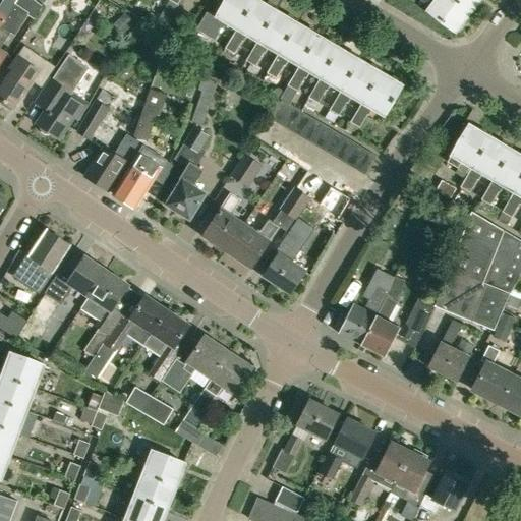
[(36,15),(37,16),(43,7),(33,0),(17,0),(14,5),(0,26),(0,62),(6,54),(0,50),(0,47),(8,35),(13,38),(26,16),(33,20),(36,15)]
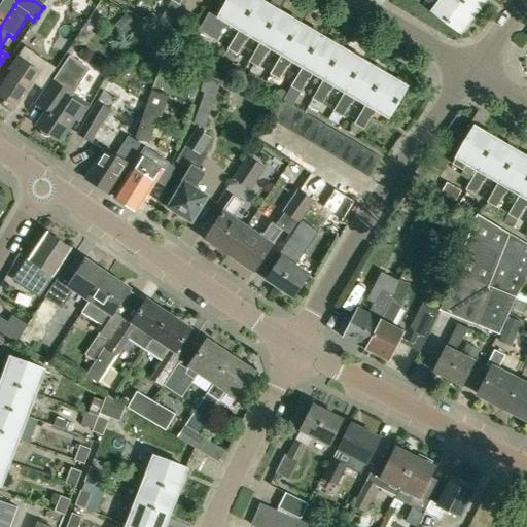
[(0,27),(14,5),(5,0),(2,0),(0,3),(0,27)]
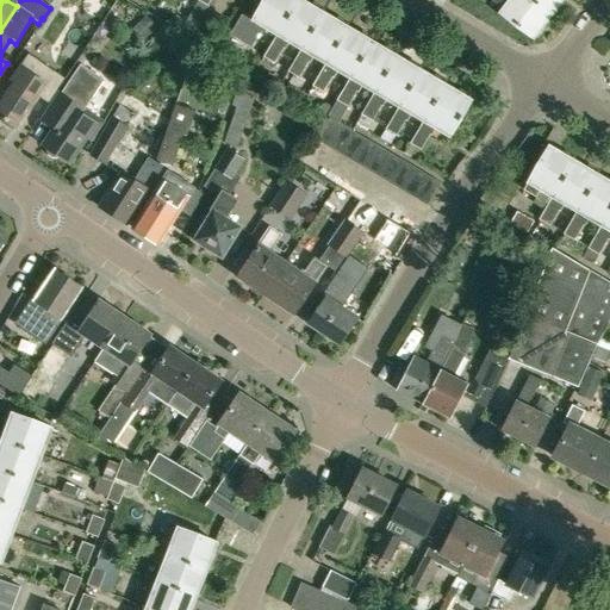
[(278,33),(297,0),(263,0),(254,18),(243,12),(224,44),(235,50),(241,41),(251,47),(259,33),(260,35),(265,26),(278,33)]
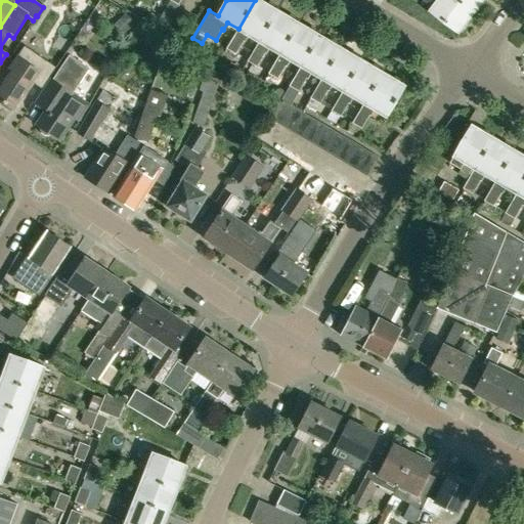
[(259,41),(277,11),(257,0),(255,0),(238,29),(221,57),(231,62),(244,41),(245,42),(249,35),(259,41)]
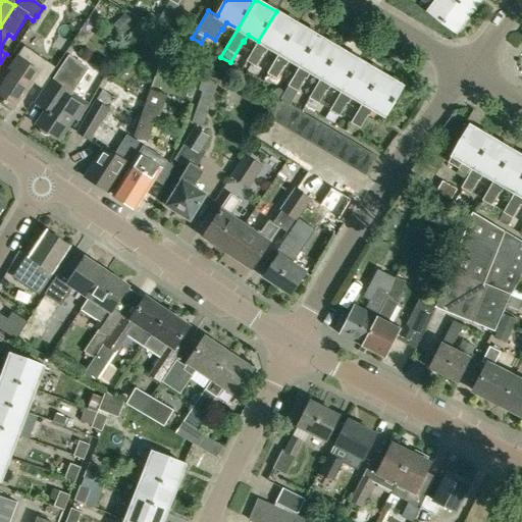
[(456,32),(470,12),(453,0),(435,0),(427,11),(456,32)]
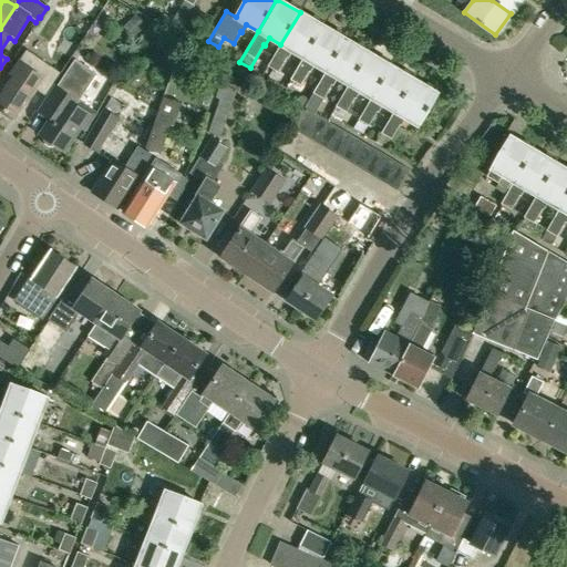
[(492,0),(511,13),(521,0),(492,0)]
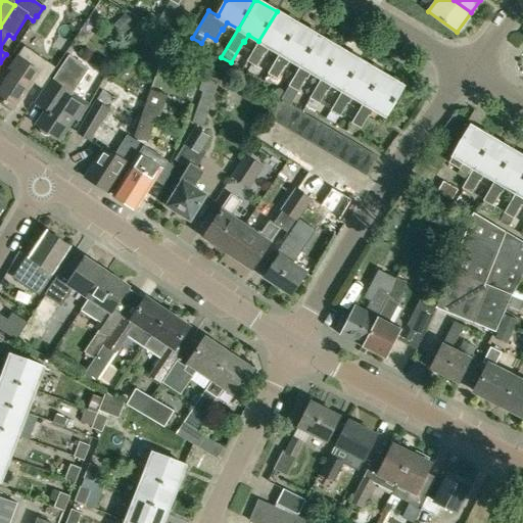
[(172,17),(162,11),(157,19),(167,26),(172,17)]
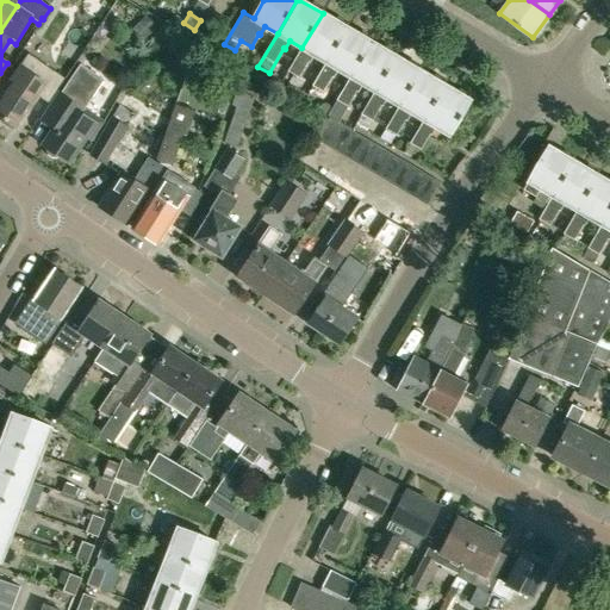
[(327,62),(347,27),(323,13),(302,48),(282,81),(293,87),(307,62),(310,63),(313,55),(327,62)]
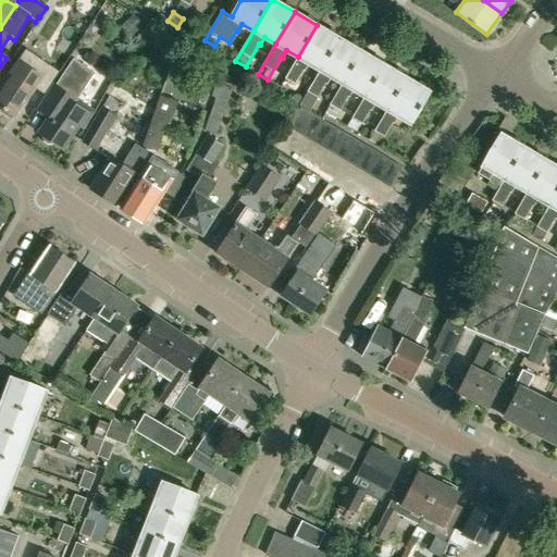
[(132,37),(145,24),(134,14),(121,26),(132,37)]
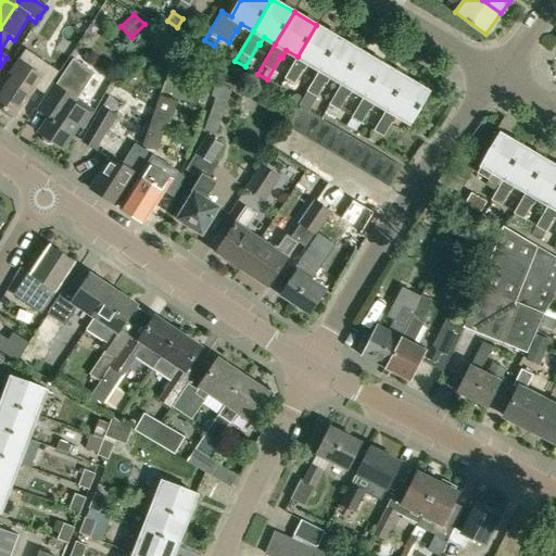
[(338,38),(320,28),(316,25),(298,57),(285,78),(294,85),(303,71),(304,72),(308,64),(319,71),(338,38)]
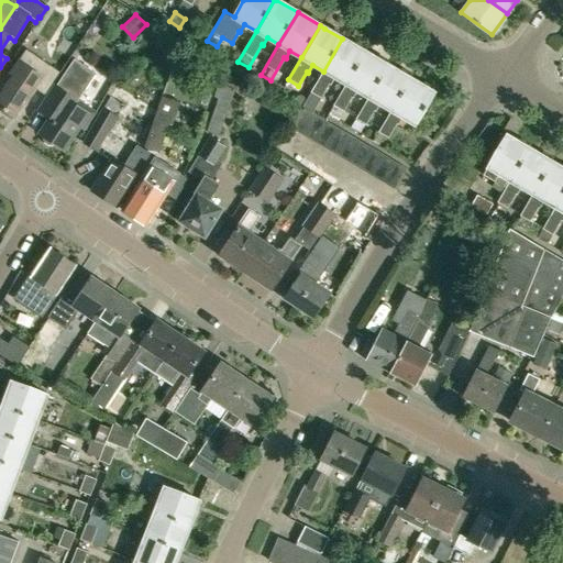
[(302,107),(304,107),(312,112),(321,98),(329,85),(330,85),(334,78),(345,85),(366,53),(342,39),(323,72),(302,107)]
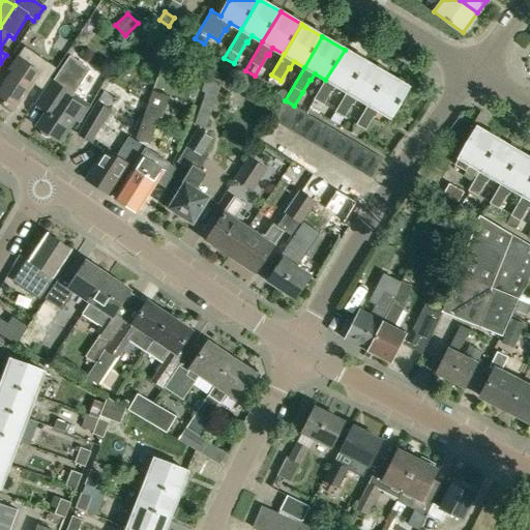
[(57,68),(25,46),(9,68),(12,70),(6,80),(0,88),(0,100),(4,104),(2,105),(10,111),(12,109),(15,110),(32,84),(42,90),(57,68)]
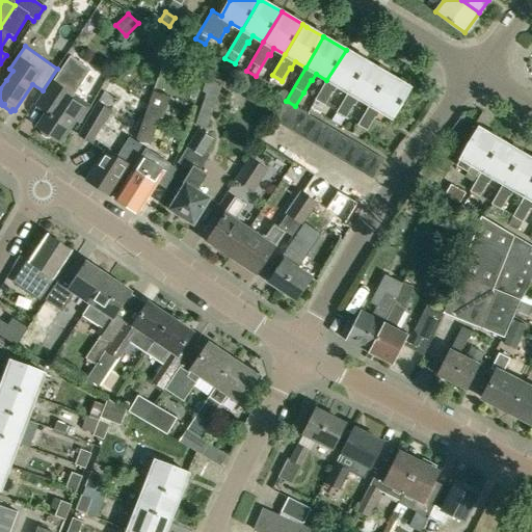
[(348,92),(367,62),(346,50),(326,80),(310,107),(320,113),(324,106),(333,92),(334,94),(338,86),(348,92)]
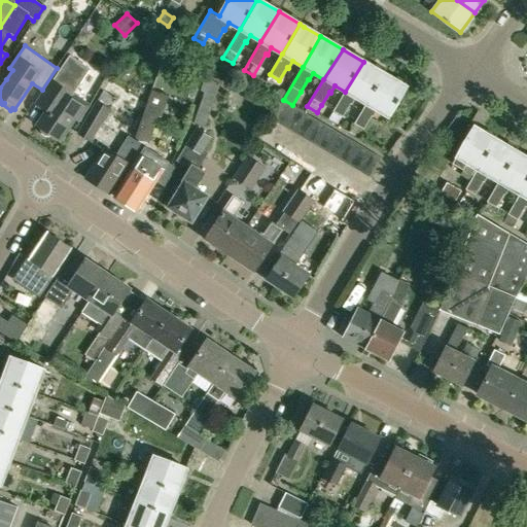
[(90,69),(69,55),(41,97),(51,103),(37,126),(40,127),(40,131),(42,134),(44,136),(48,136),(51,135),(60,140),(79,110),(80,108),(80,105),(78,103),(70,98),(90,69)]
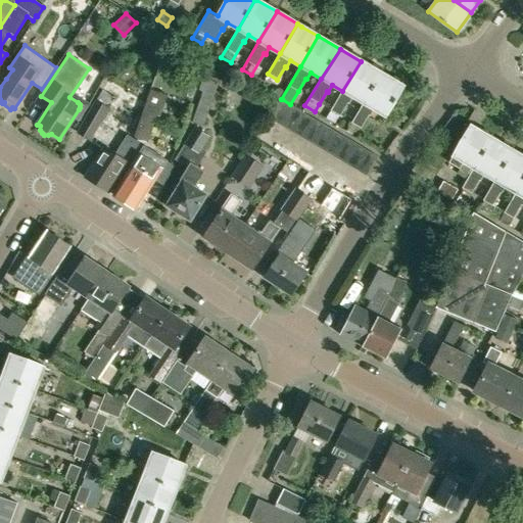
[(364,103),(382,74),(361,61),(342,91),(326,119),(335,124),(340,115),(347,103),(348,104),(352,97),(364,103)]
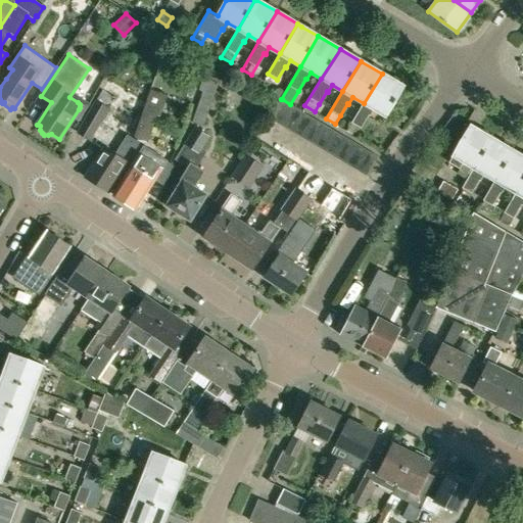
[(347,130),(357,135),(369,115),(370,115),(374,109),(386,116),(403,86),(382,74),(364,103),(347,130)]
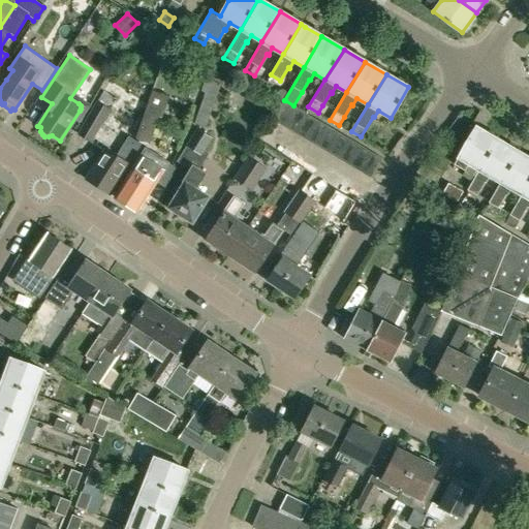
[(198,125),(206,128),(220,85),(205,79),(205,80),(200,91),(205,92),(193,124),(198,125)]
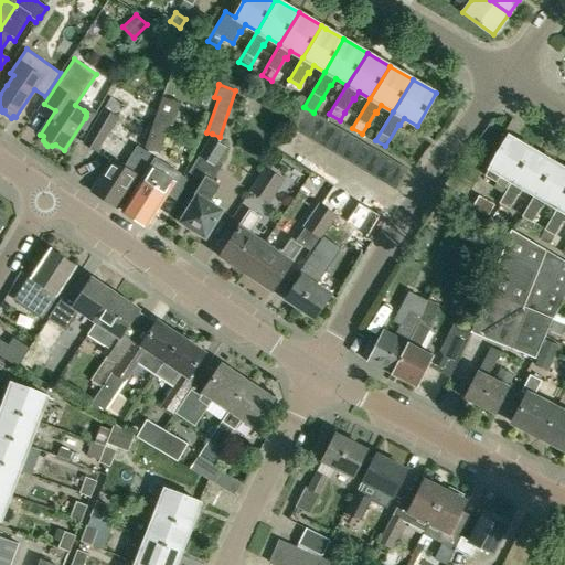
[(295,95),(285,89),(280,96),(290,102),(295,95)]
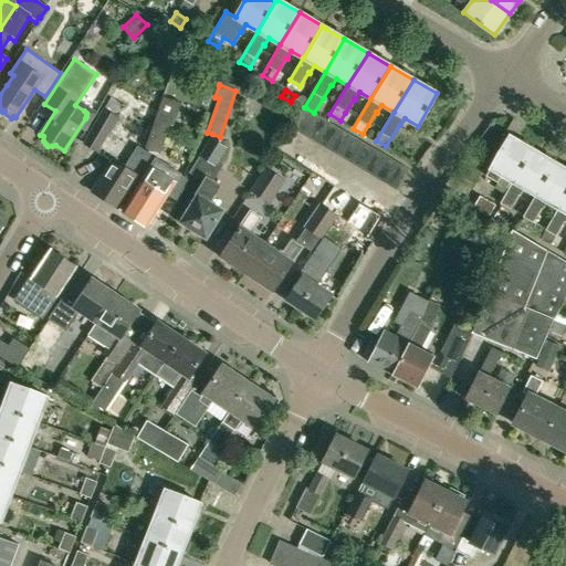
[(111,97),(84,144),(97,152),(124,105),(111,97)]
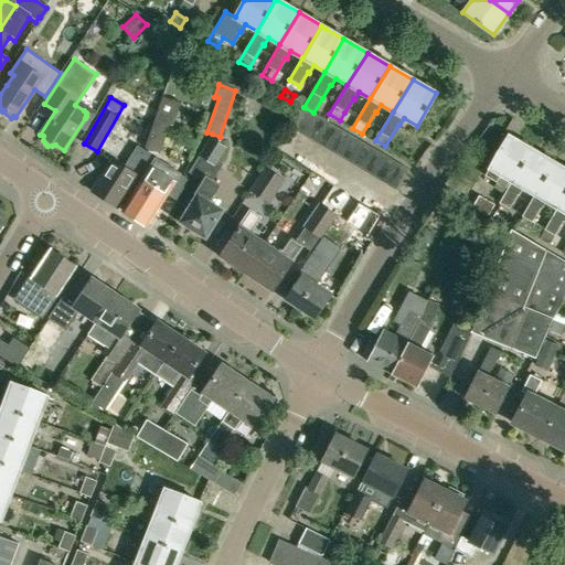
[(185,104),(168,97),(149,149),(167,156),(185,104)]
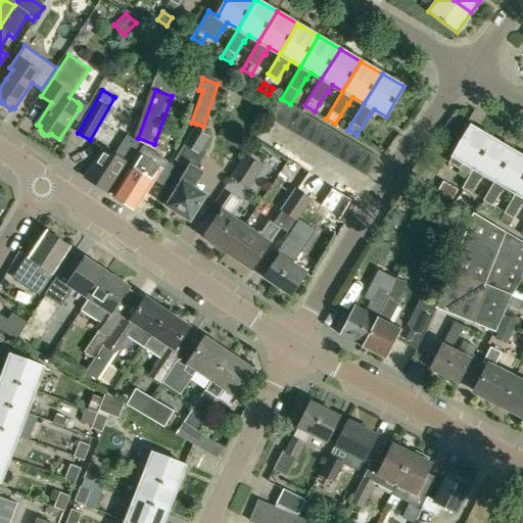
[(282,99),(271,119),(279,124),(282,125),(293,106),(290,104),(282,99)]
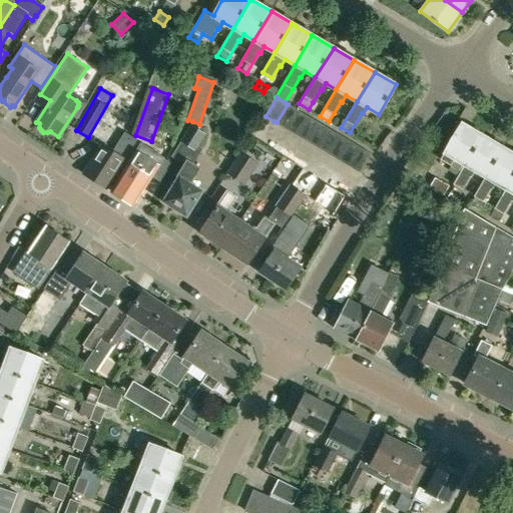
[(288,104),(277,122),(283,126),(288,129),(299,110),(296,109),(294,107),(288,104)]
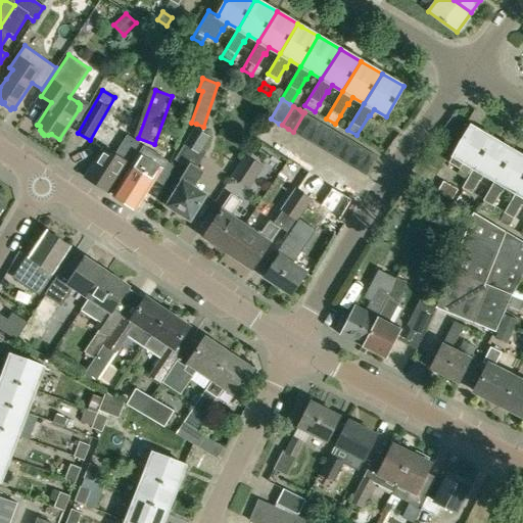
[(304,112),(293,132),(296,134),(303,138),(315,119),(307,114),(304,112)]
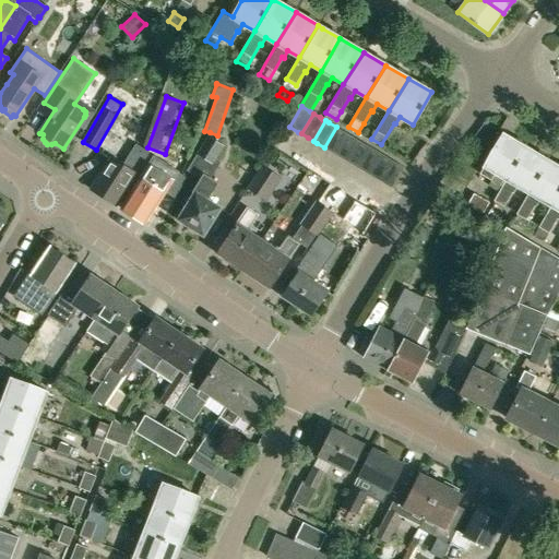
[(336,127),(324,147),(336,154),(347,134),(347,133),(339,128),(336,127)]
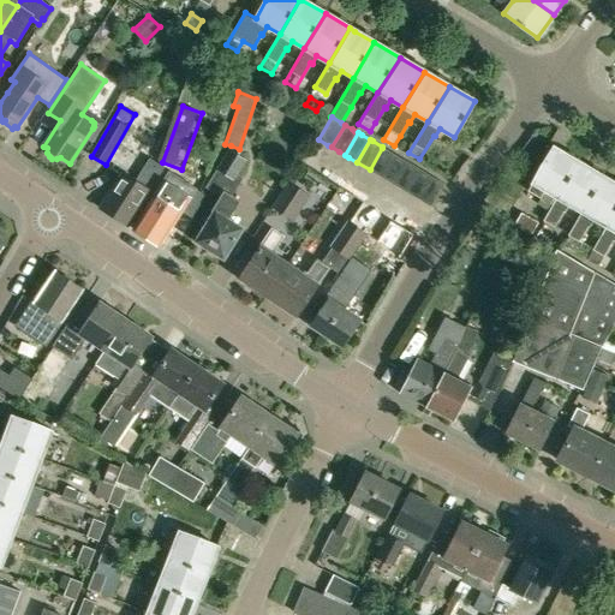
[(382,148),(370,169),(380,175),(382,177),(395,155),(393,154),(382,148)]
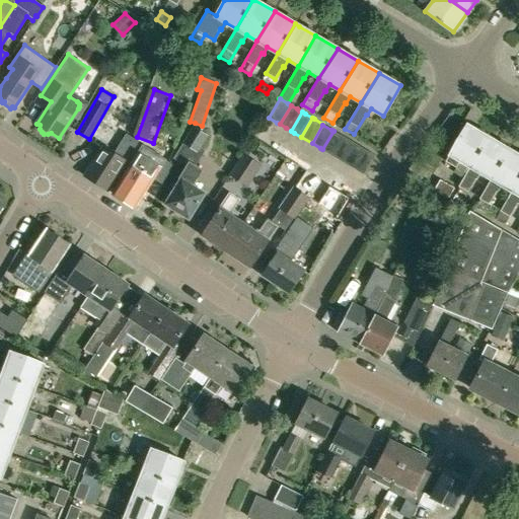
[(469,167),(488,137),(467,125),(445,161),(456,167),(459,161),(469,167)]
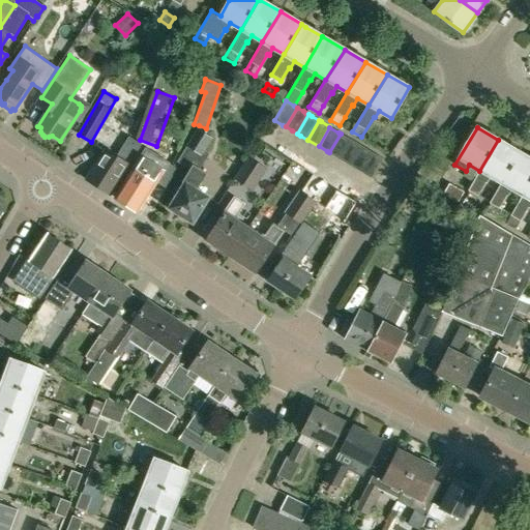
[(206,174),(203,172),(214,154),(209,150),(216,139),(200,128),(188,146),(190,147),(181,163),(190,169),(176,192),(179,193),(169,208),(192,223),(208,197),(197,189),(206,174)]
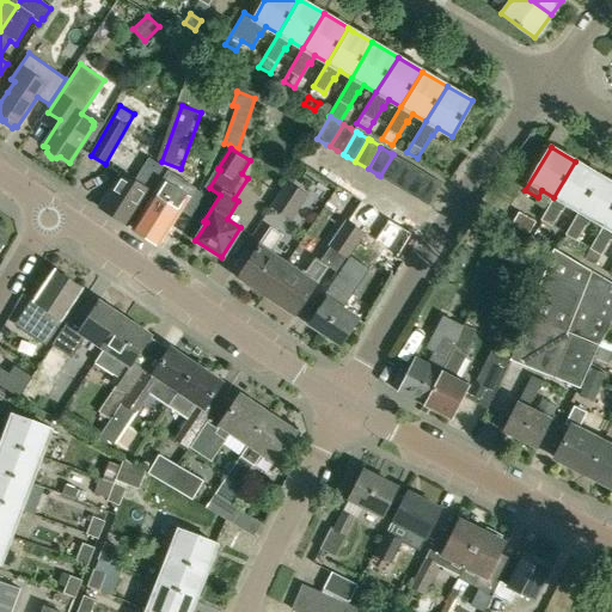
[(393,154),(380,176),(389,181),(392,183),(405,161),(401,159),(393,154)]
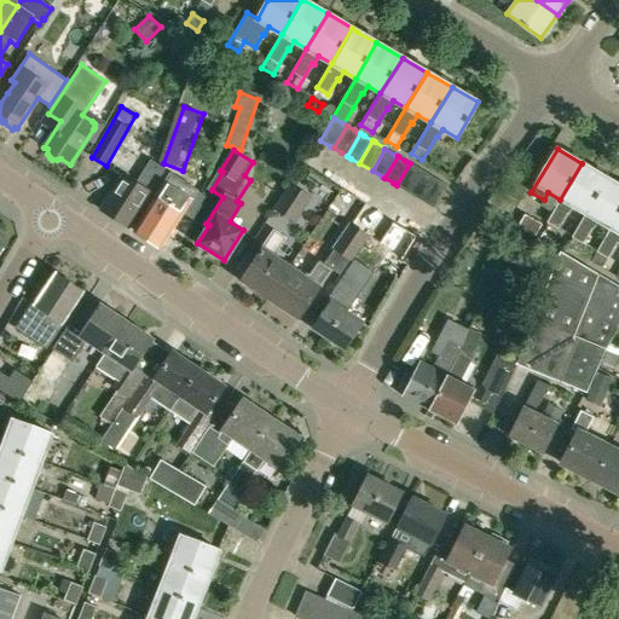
[(128,227),(142,207),(150,192),(163,171),(151,162),(137,184),(122,174),(100,209),(128,227)]
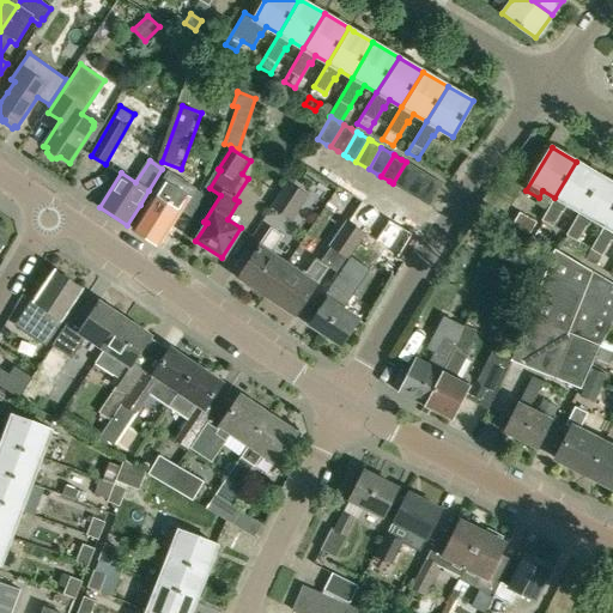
[(406,162),(393,183),(399,187),(405,190),(418,169),(412,165),(406,162)]
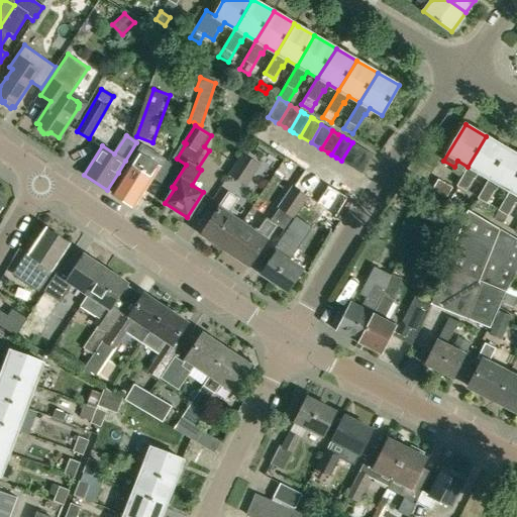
[(489,179),(506,148),(486,136),(468,167),(456,186),(466,191),(474,178),(475,179),(479,173),(489,179)]
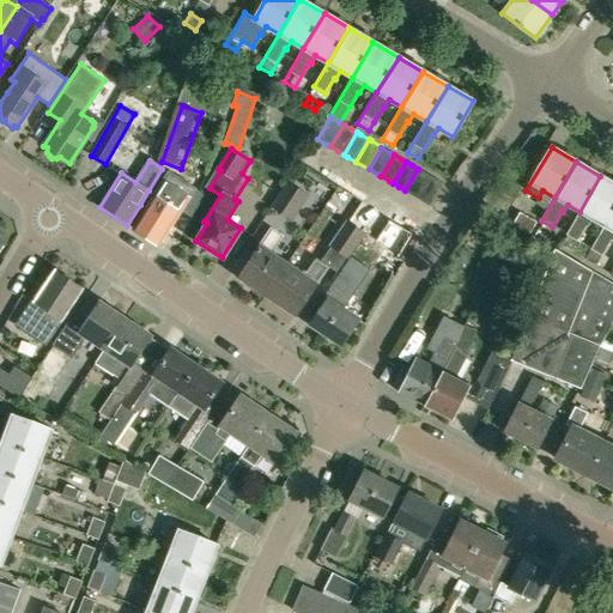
[(418,169),(405,190),(410,193),(417,198),(430,176),(422,171),(418,169)]
